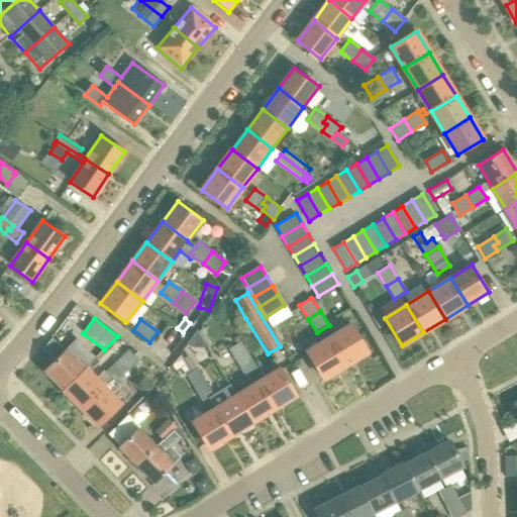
[(329,338),(346,366),(369,351),(351,324),(329,338)]
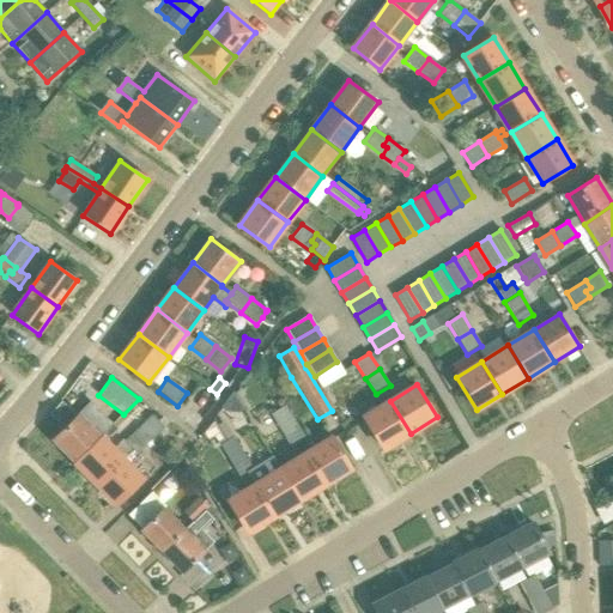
[(244,424),(249,420),(234,394),(223,408),(236,429),(244,424)]
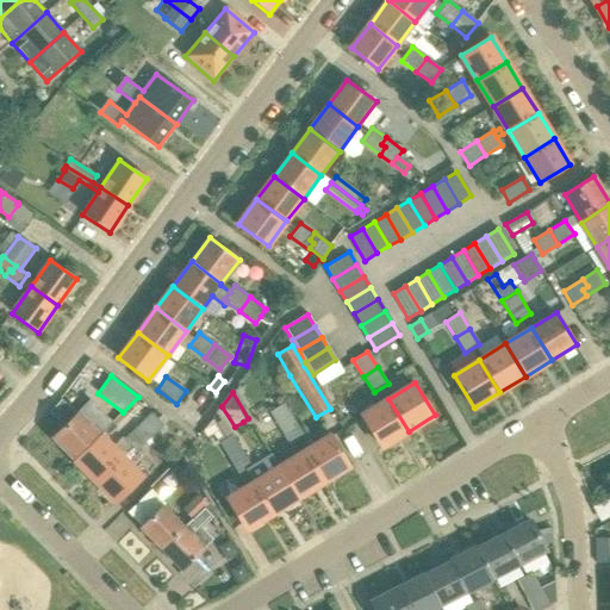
[(91,399),(51,437),(74,460),(100,434),(112,422),(91,399)]
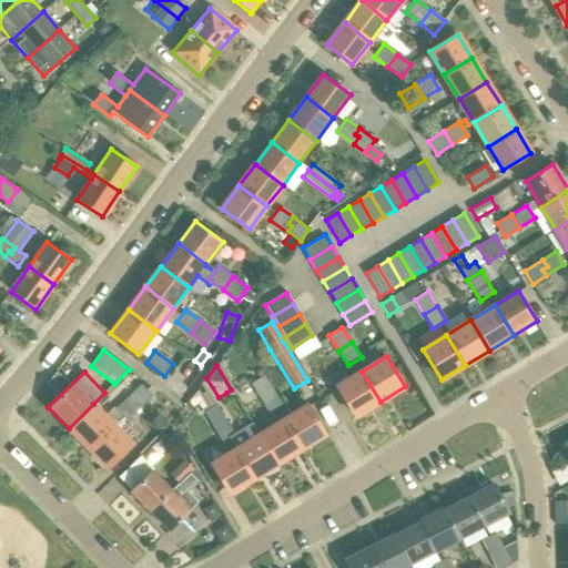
[(356,416),(381,402),(362,372),(337,386),(356,416)]
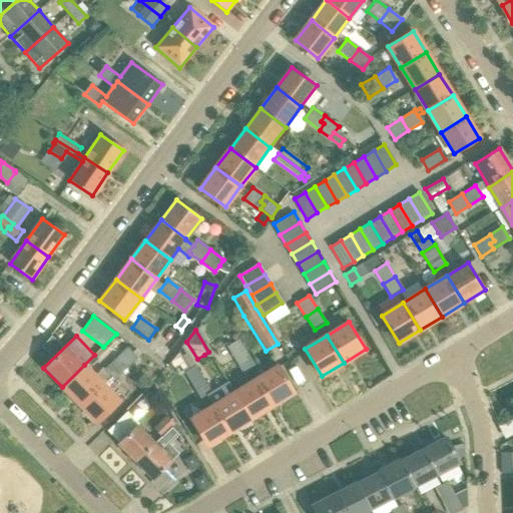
[(240,357),(247,353),(238,339),(232,343),(240,357)]
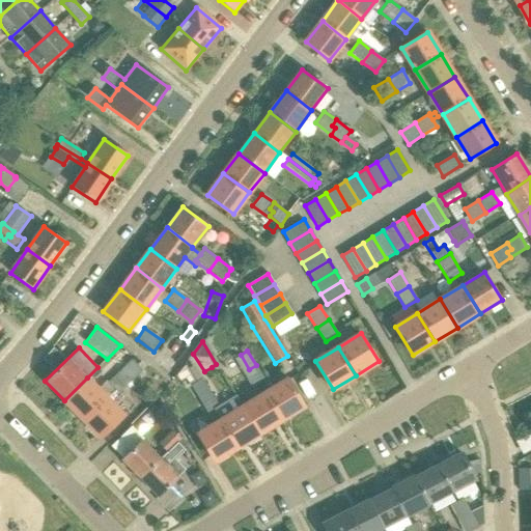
[(132,359),(120,371),(131,382),(142,370),(132,359)]
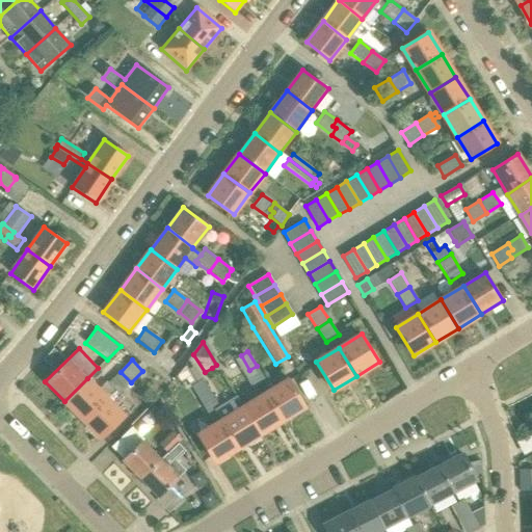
[(253,388),(259,384),(249,370),(243,374),(253,388)]
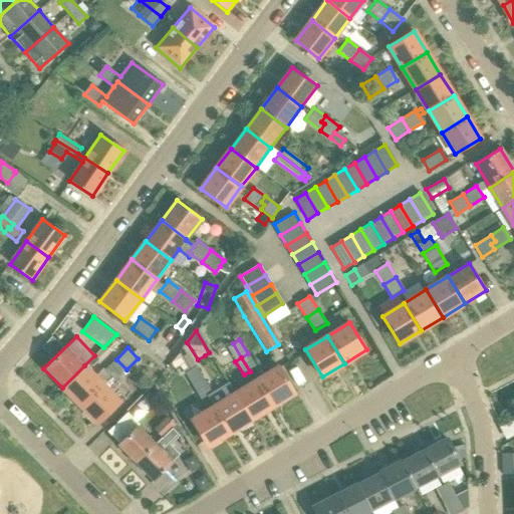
[(116,359),(104,370),(114,381),(126,369),(116,359)]
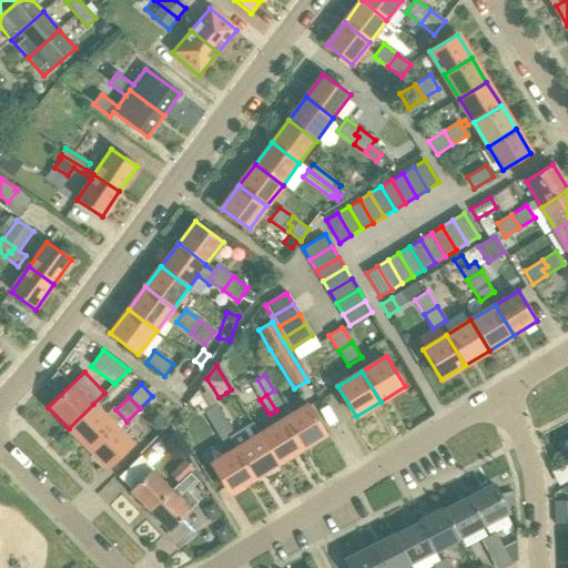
[(93,404),(69,428),(89,448),(113,424),(107,417),(93,404)]
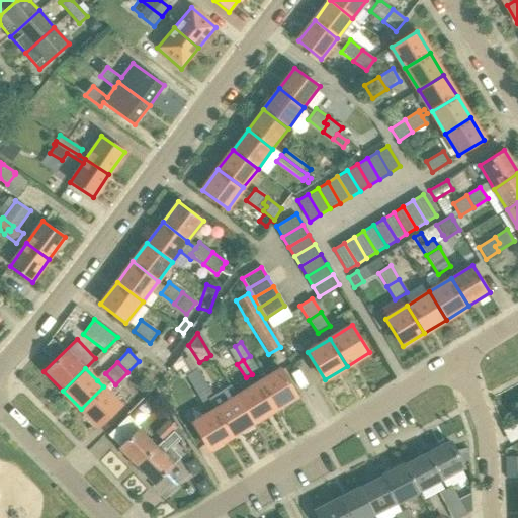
[(205,382),(197,369),(185,376),(194,390),(205,382)]
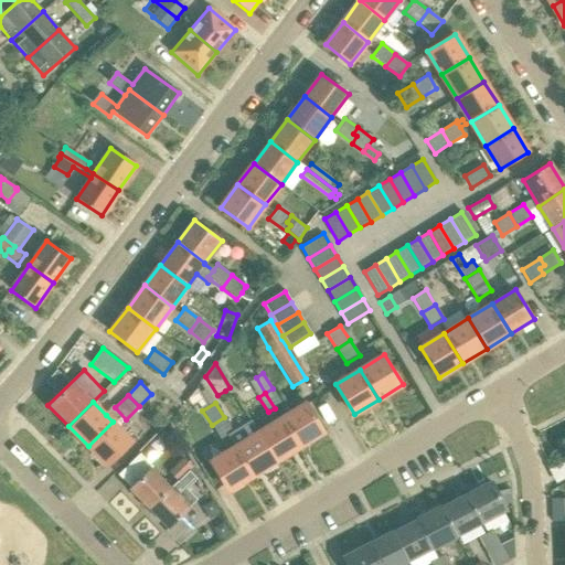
[(281,418),(299,447),(324,433),(307,403),(281,418)]
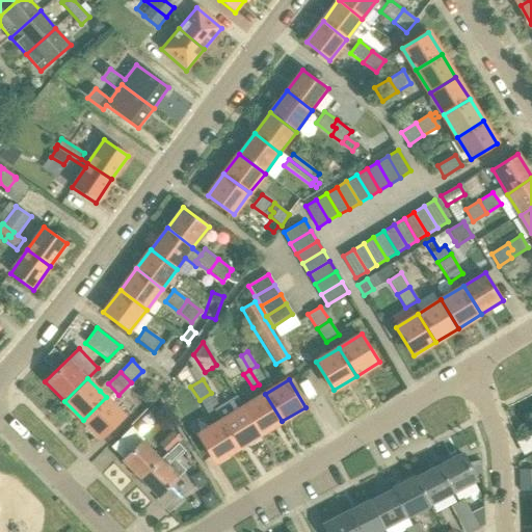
[(219,406),(211,393),(200,400),(209,415),(214,411),(215,411),(213,409),(219,406)]
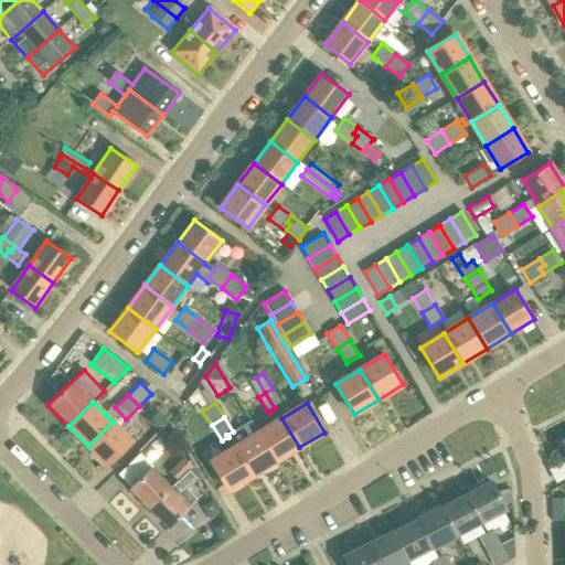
[(276,461),(299,447),(281,418),(258,433),(276,461)]
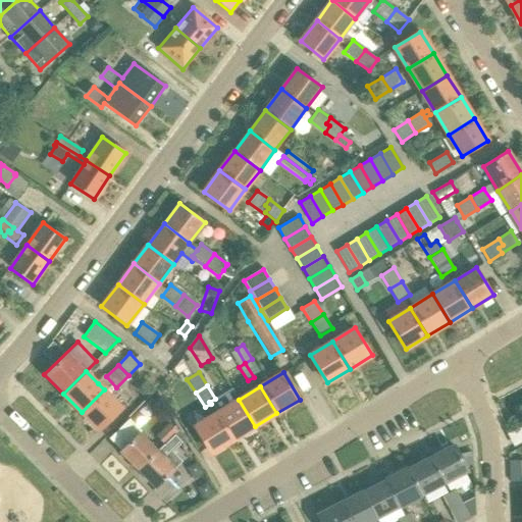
[(255,426),(239,400),(231,388),(215,399),(209,402),(216,413),(217,413),(233,439),(255,426)]
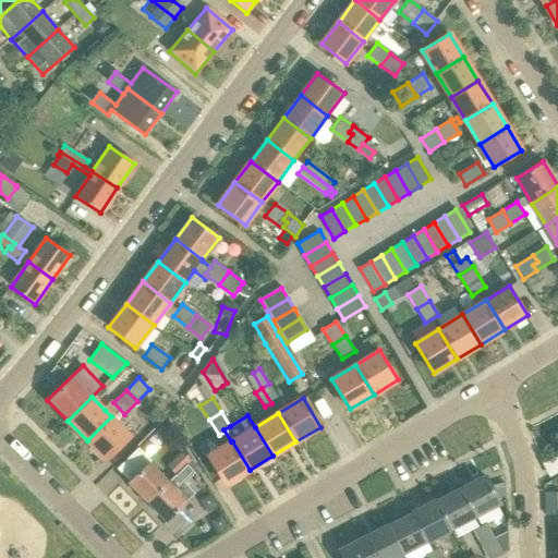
[(111,416),(87,440),(106,460),(131,436),(118,423),(111,416)]
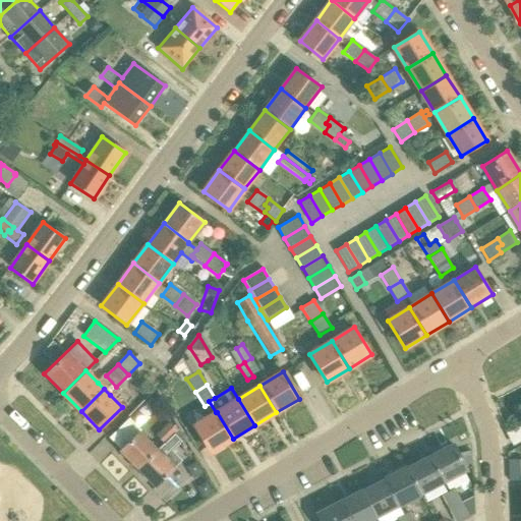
[(211,453),(233,439),(217,412),(216,412),(194,425),(211,453)]
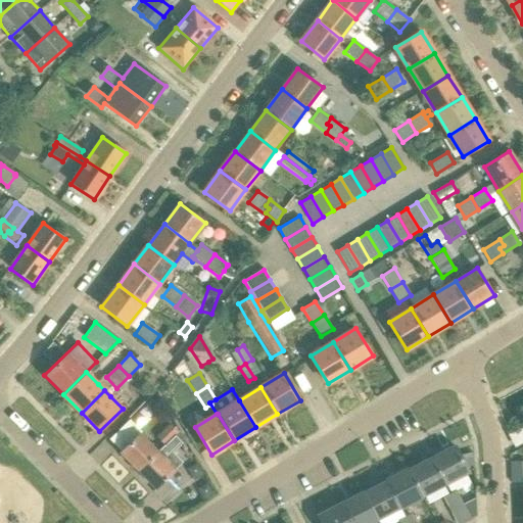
[(156,437),(164,445),(175,436),(179,432),(171,424),(156,437)]
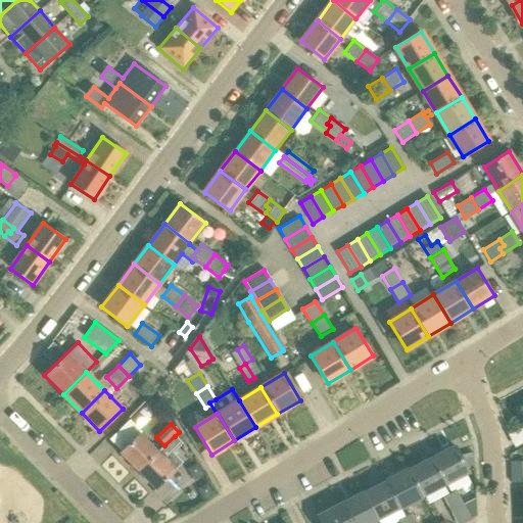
[(126,447),(121,453),(138,471),(158,452),(140,433),(126,447)]
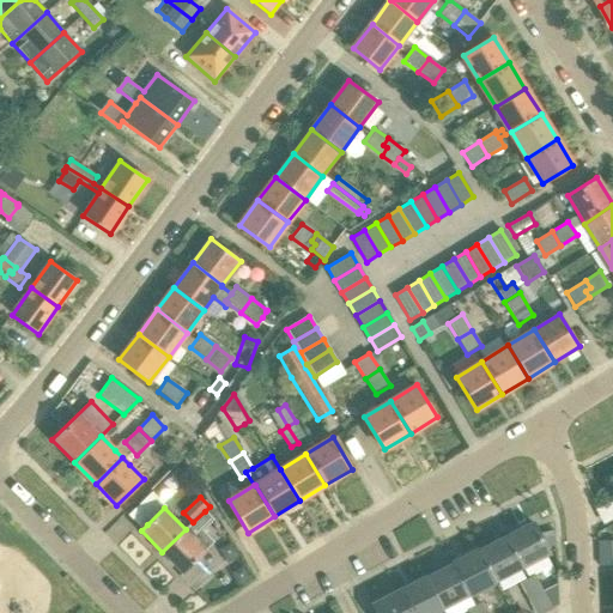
[(186,529),(162,552),(182,574),(193,563),(194,562),(206,551),(214,542),(202,530),(213,520),(205,511),(193,522),(186,529)]
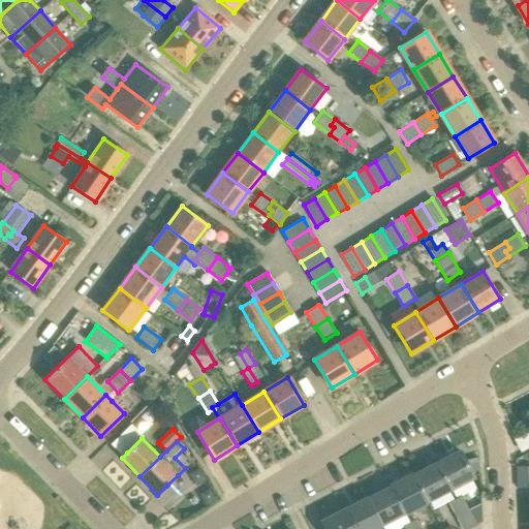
[(437,463),(452,490),(474,477),(460,450),(437,463)]
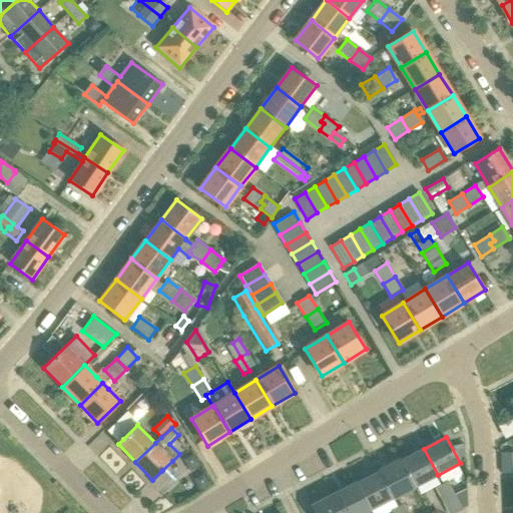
[(415,486),(438,475),(424,449),(402,460),(415,486)]
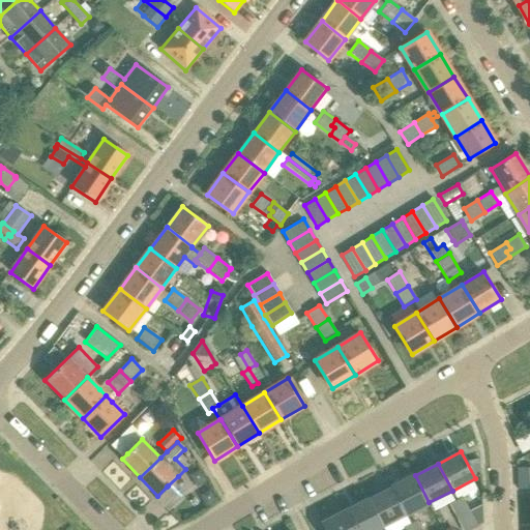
[(406,514),(429,502),(415,475),(392,488),(406,514)]
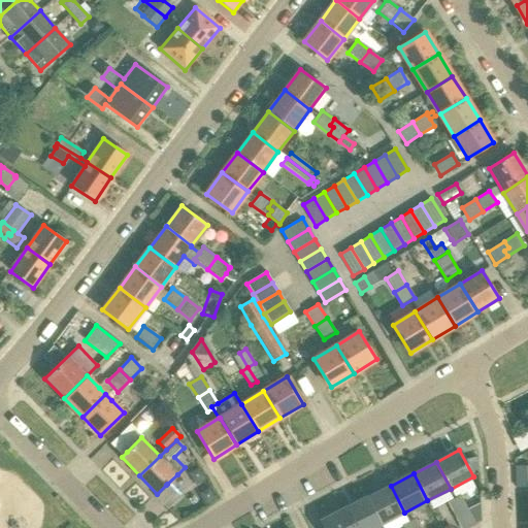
[(382,524),(404,513),(391,486),(368,497),(382,524)]
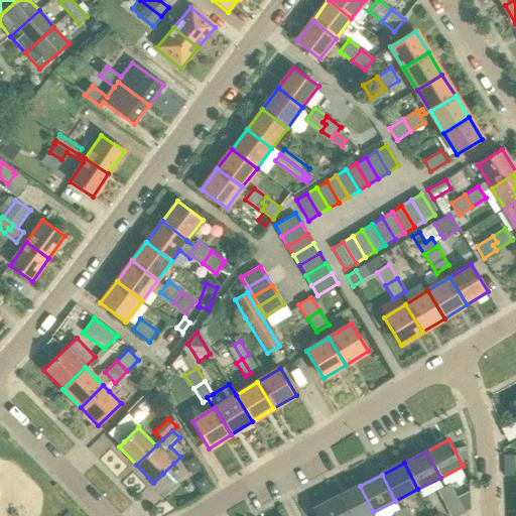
[(454,504),(459,501),(449,484),(436,491),(443,504),(452,500),(454,504)]
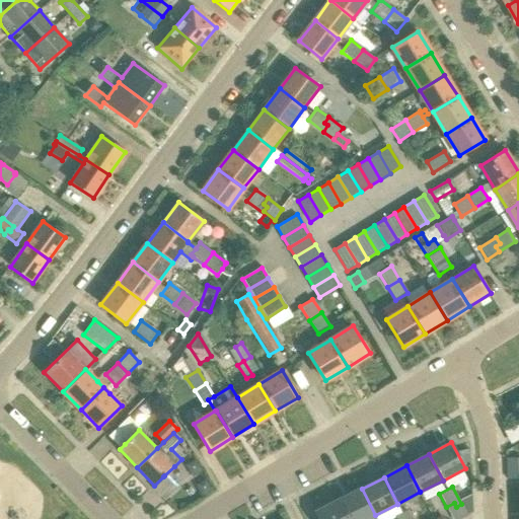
[(349,518),(367,518),(375,515),(362,489),(340,501),(349,518)]
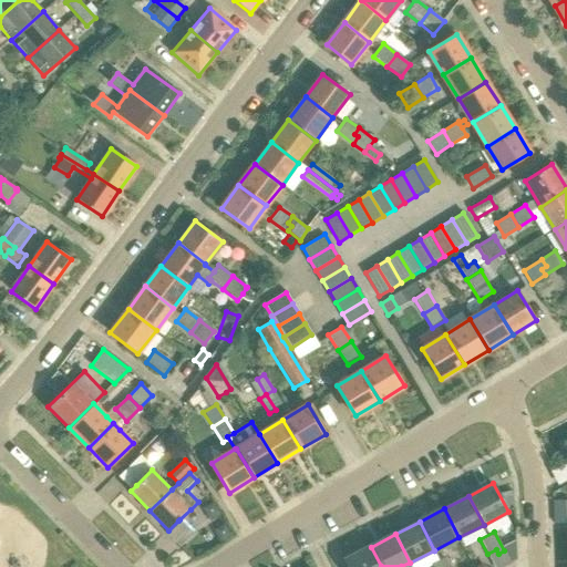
[(349,566),(381,566),(371,547),(346,559),(349,566)]
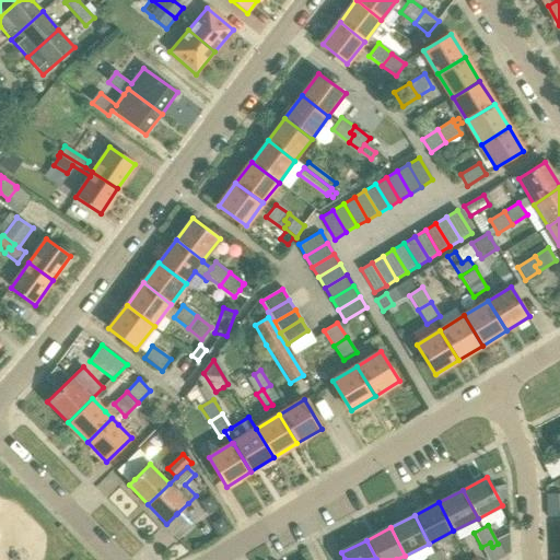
[(497,559),(505,556),(498,544),(492,547),(490,543),(481,547),(488,559),(497,559)]
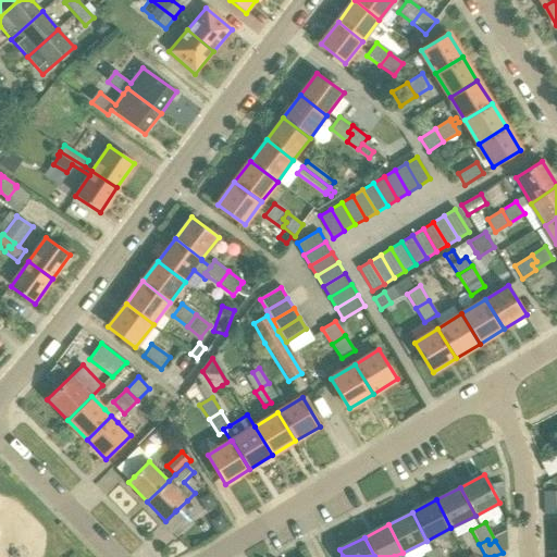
[(443,556),(437,547),(423,555),(424,556),(443,556)]
